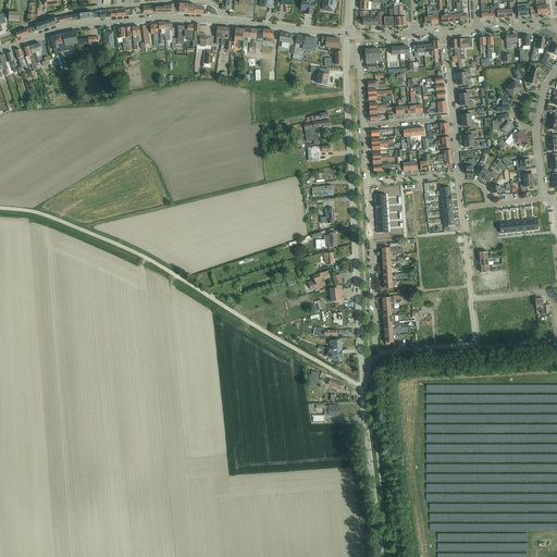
[(301,0),(300,10),(301,10),(306,11),(305,14),(312,15),(313,1),(314,1),(314,0),(301,0)]
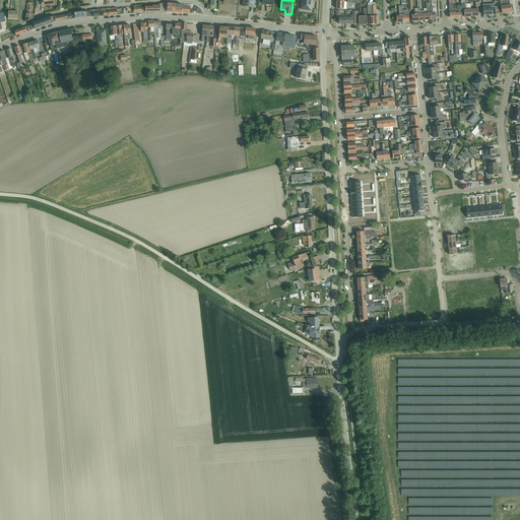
[(302,0),(301,9),(311,10),(311,6),(312,6),(312,4),(312,0),(302,0)]
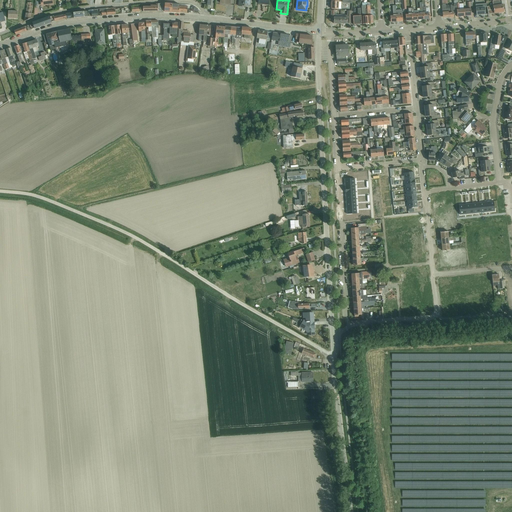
[(341,5),(341,0),(335,0),(335,1),(332,1),(331,9),(339,9),(339,5),(341,5)]
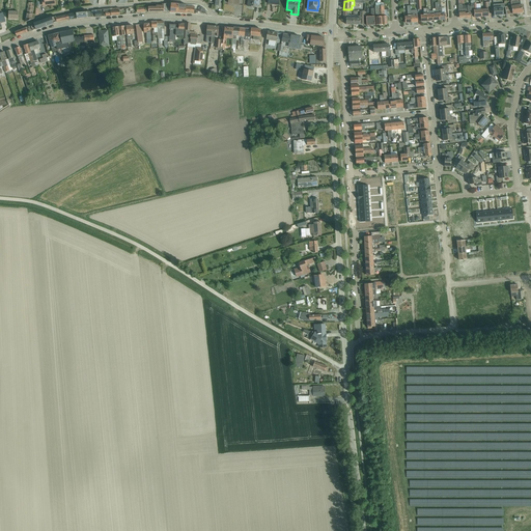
[(441,0),(438,0),(439,8),(440,20),(446,20),(446,18),(448,18),(448,11),(445,11),(445,14),(442,14),(442,7),(441,7),(441,1),(442,1),(442,0),(441,0)]
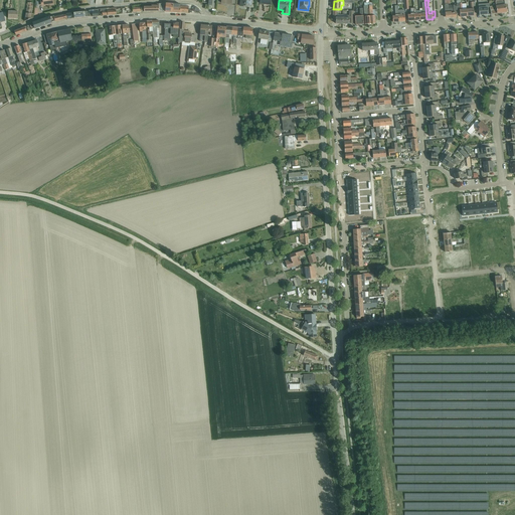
[(458,15),(458,10),(457,5),(449,5),(449,4),(450,4),(450,0),(444,0),(446,18),(456,17),(456,15),(458,15)]
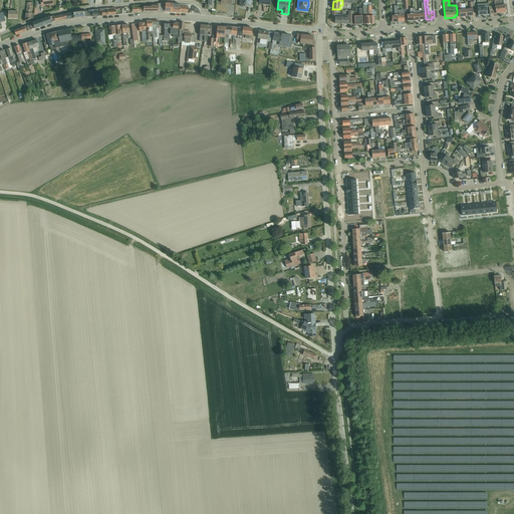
[(455,0),(456,3),(456,4),(456,5),(457,10),(459,10),(460,17),(467,16),(466,9),(461,10),(461,3),(460,3),(459,0),(455,0)]
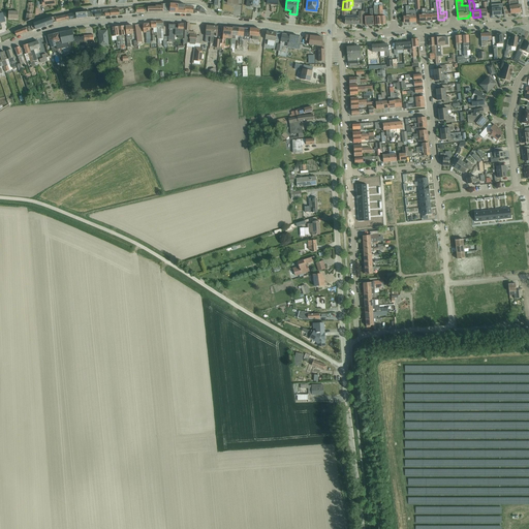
[(27,10),(25,22),(33,20),(34,14),(33,14),(35,3),(28,2),(27,10)]
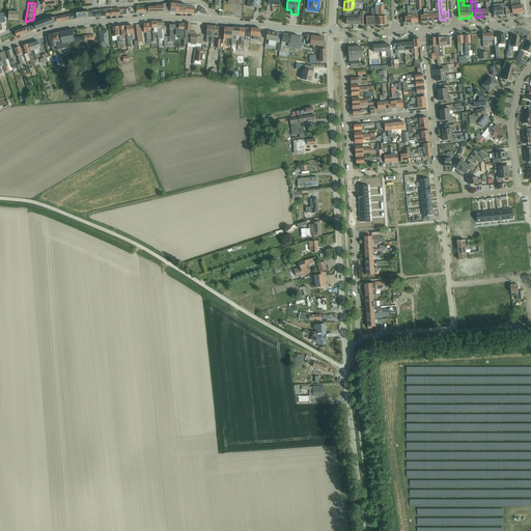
[(481,9),(482,17),(490,17),(488,9),(487,7),(491,6),(490,2),(485,2),(485,9),(481,9)]
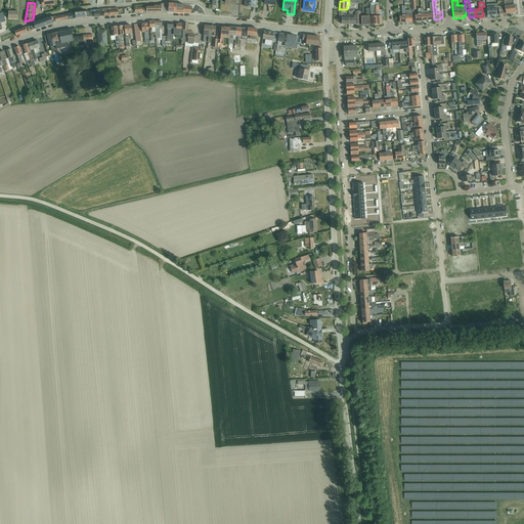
[(497,3),(487,4),(487,15),(496,15),(495,8),(498,7),(497,3)]
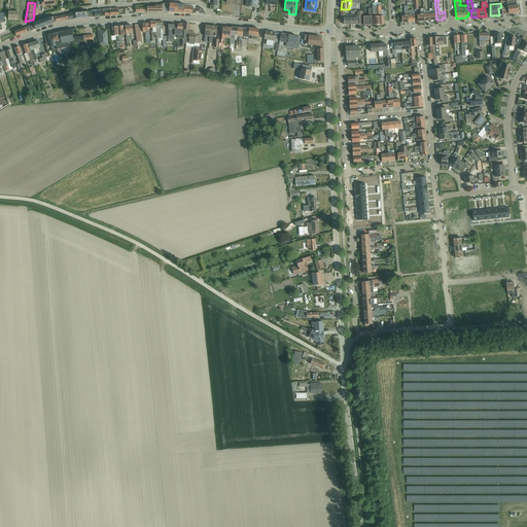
[(169,4),(169,11),(169,12),(177,12),(177,4),(170,4),(169,4)]
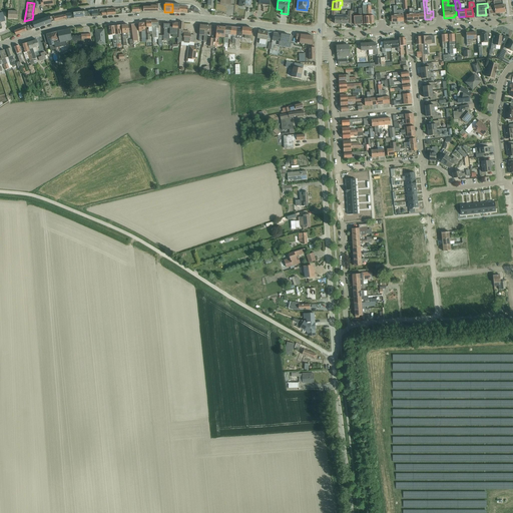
[(503,5),(494,6),(495,10),(489,11),(489,15),(505,12),(503,5)]
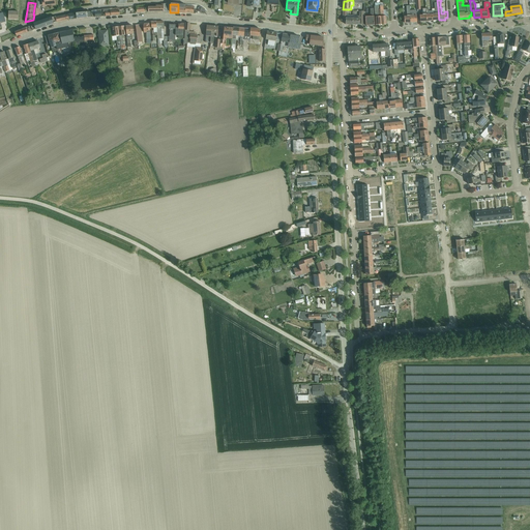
[(365,17),(366,26),(375,25),(374,9),(371,10),(372,17),(365,17)]
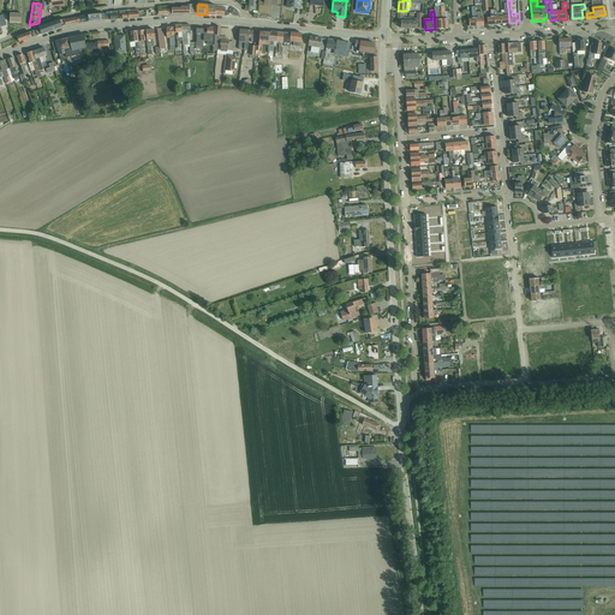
[(10,13),(10,23),(22,23),(22,13),(10,13)]
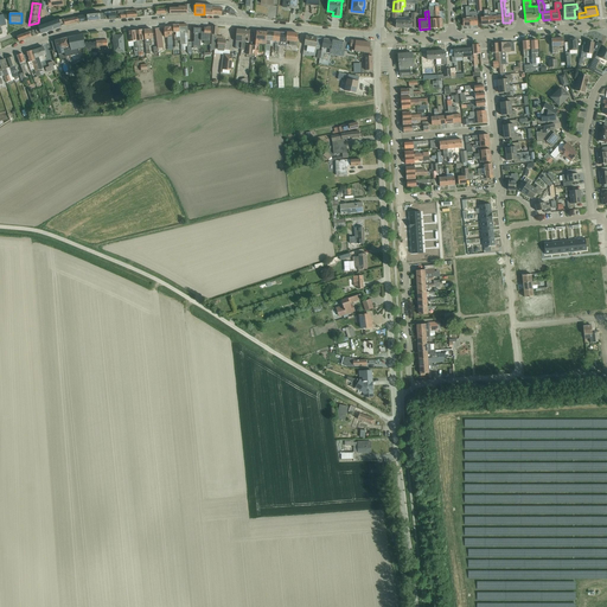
[(396,29),(404,29),(404,18),(400,18),(400,16),(398,16),(398,17),(396,17),(396,13),(393,13),(393,21),(396,21),(396,29)]
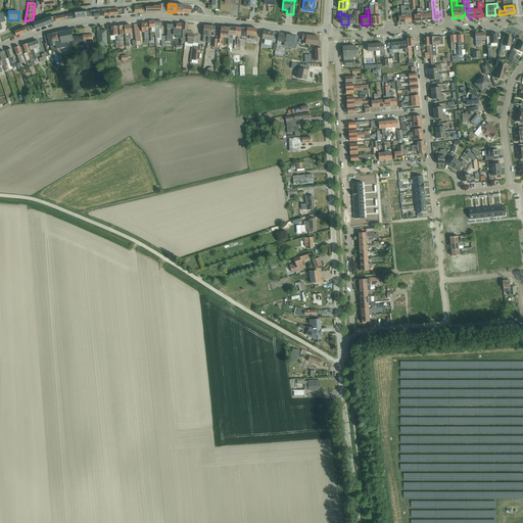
[(351,15),(348,15),(348,25),(354,25),(354,24),(354,17),(360,17),(360,11),(355,11),(355,15),(351,15)]
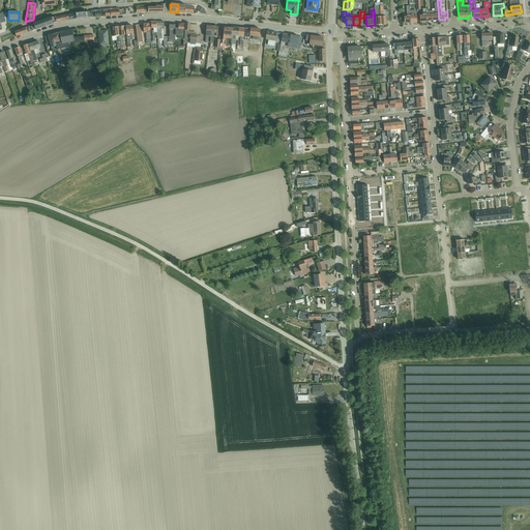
[(50,18),(42,21),(45,26),(54,23),(57,23),(56,18),(56,17),(50,18)]
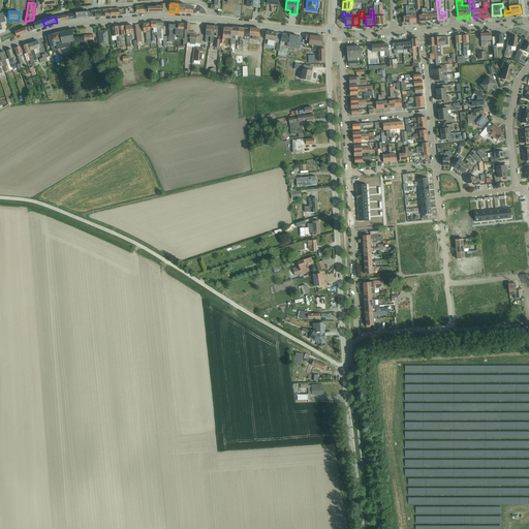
[(42,21),(31,26),(32,30),(35,29),(44,26),(42,21)]
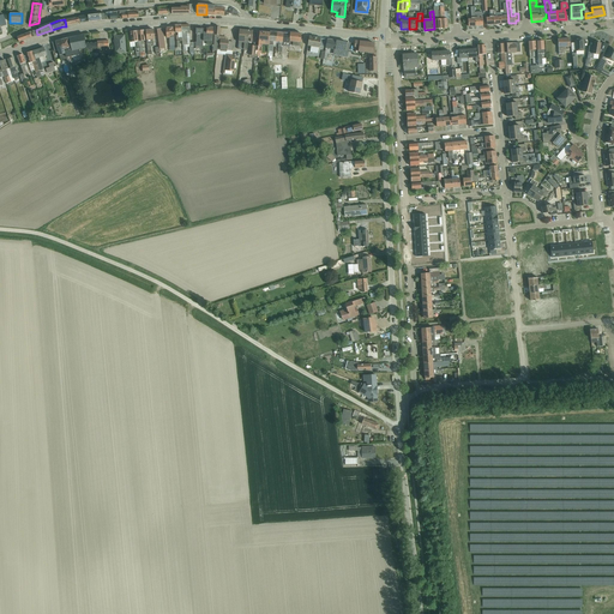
[(197,43),(190,43),(190,46),(190,53),(191,55),(194,55),(194,49),(203,49),(204,41),(204,32),(204,29),(196,29),(196,34),(197,34),(197,43)]
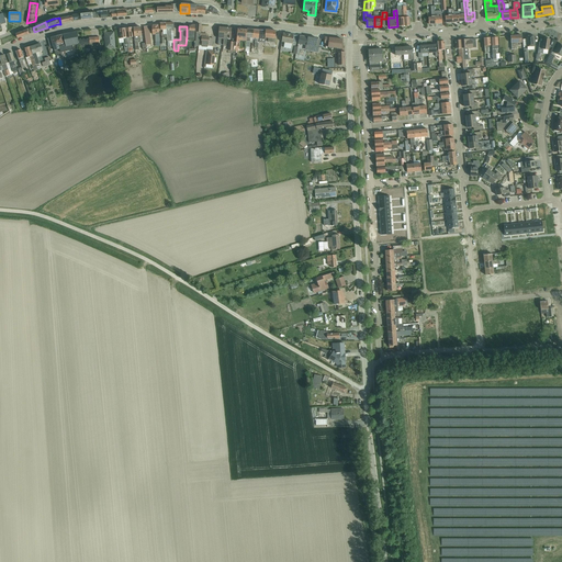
[(34,32),(33,27),(15,34),(18,38),(34,33),(34,32)]
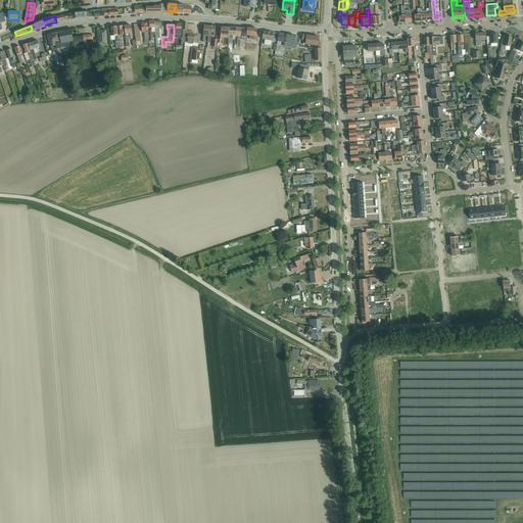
[(111,28),(112,37),(114,36),(115,40),(116,48),(120,48),(116,27),(114,27),(111,27),(111,28)]
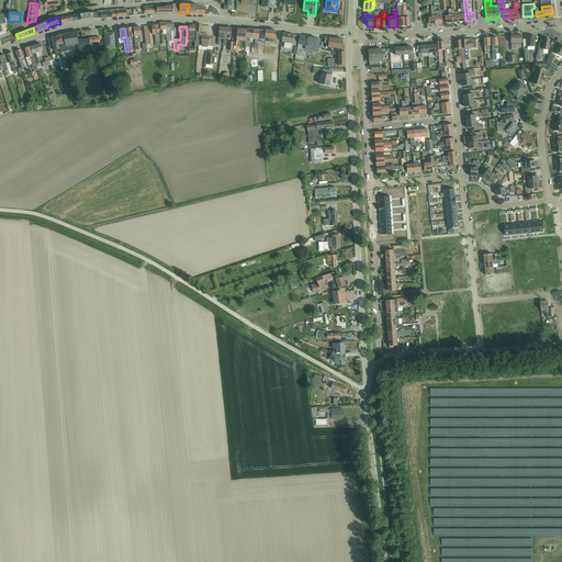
[(246,42),(247,31),(238,30),(237,41),(246,42)]
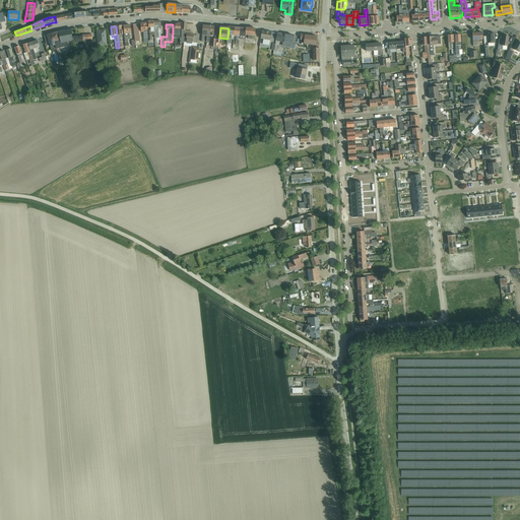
[(246,28),(245,43),(244,49),(248,49),(249,41),(248,41),(248,40),(254,40),(255,28),(246,27),(246,28)]
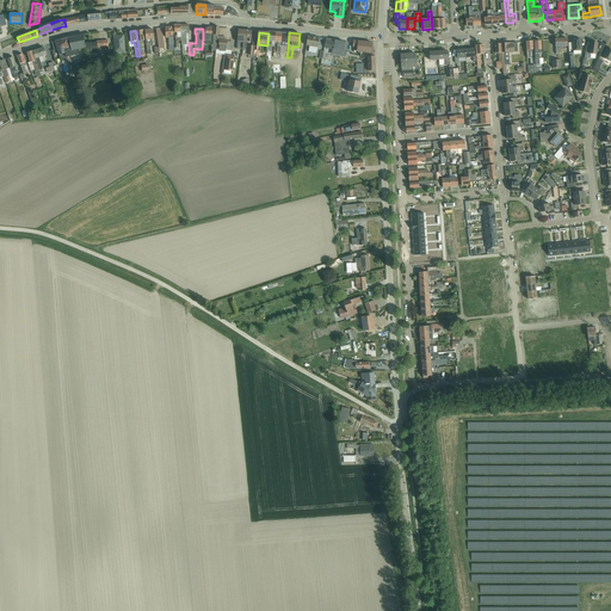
[(71,48),(63,50),(67,59),(67,63),(71,62),(73,71),(76,69),(87,67),(86,63),(85,50),(85,43),(85,35),(68,38),(71,48)]
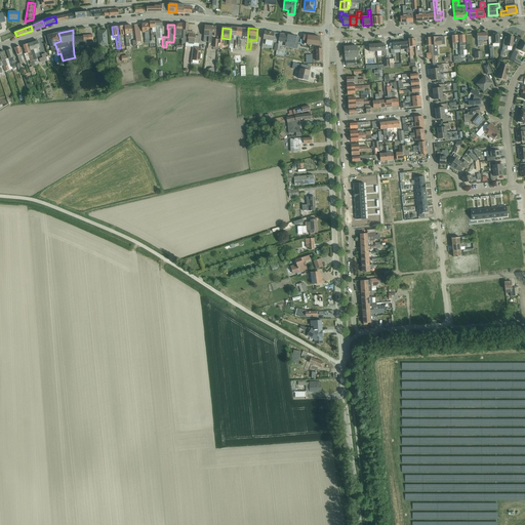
[(107,30),(97,31),(98,46),(108,45),(107,30)]
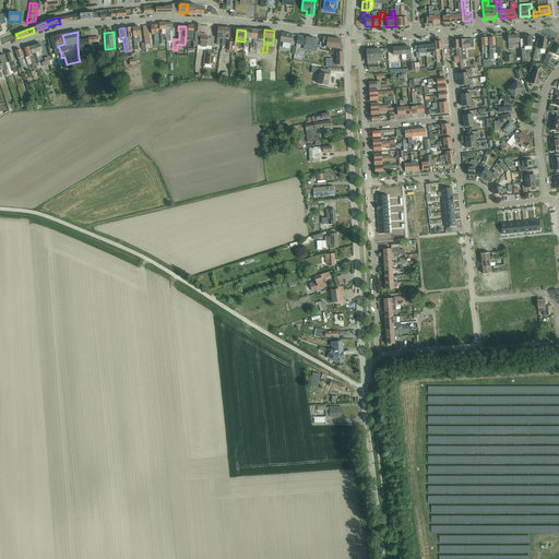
[(297,44),(298,36),(282,33),(280,43),(283,43),(282,48),(289,49),(290,44),(292,43),(297,44)]
